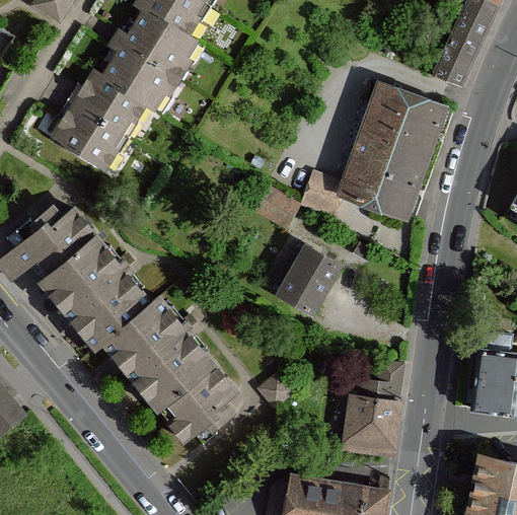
[(35,0),(29,10),(58,28),(76,0),(35,0)]
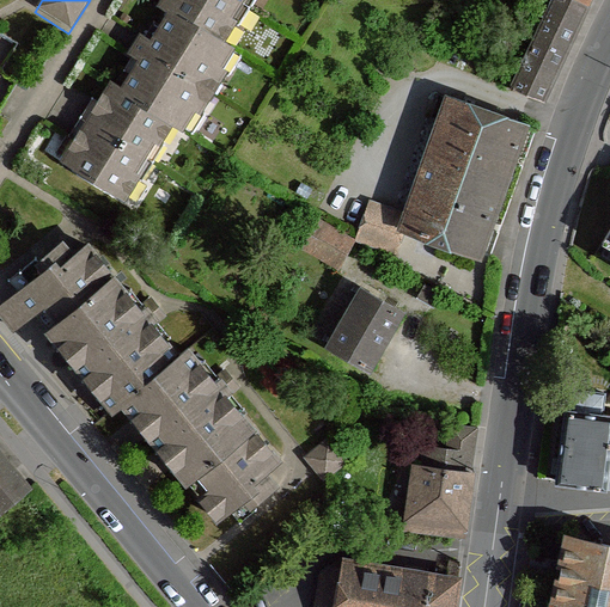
[(160,0),(159,4),(225,43),(251,0),(160,0)]
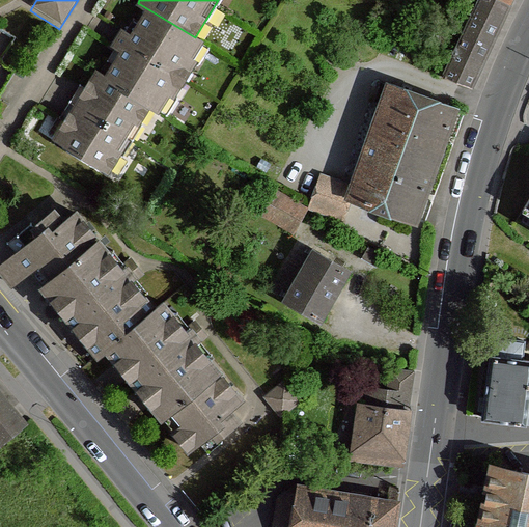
[(495,0),(480,0),(444,79),(471,91),(511,7),(495,0)]
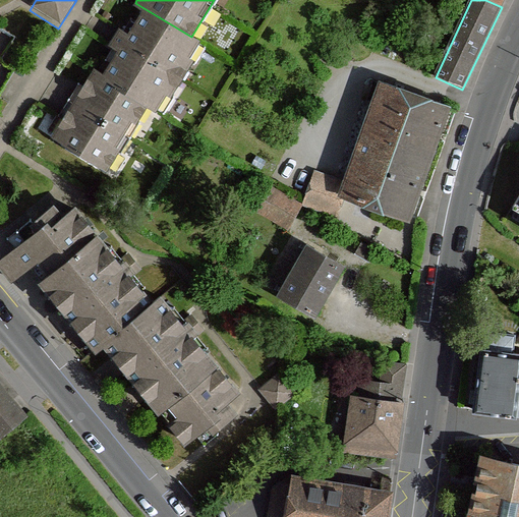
[(115,51),(100,77),(148,106),(157,111),(165,96),(170,99),(193,61),(189,59),(199,42),(191,37),(135,3),(133,6),(140,10),(126,34),(118,29),(108,47),(115,51)]
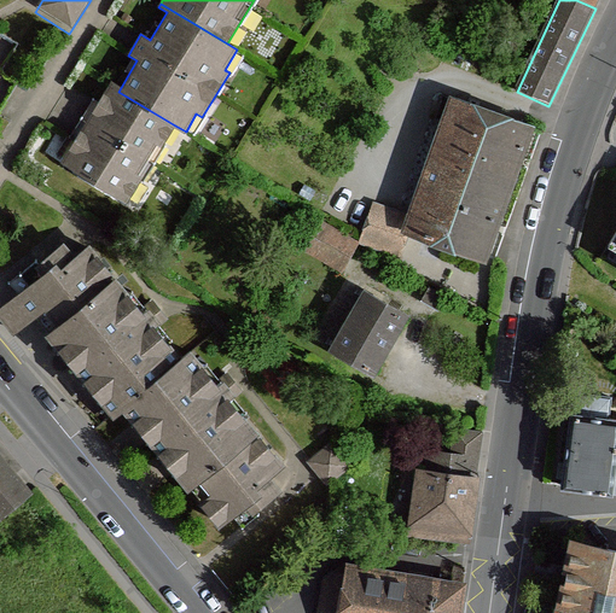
[(109,86),(60,163),(128,204),(175,126),(118,92),(109,86)]
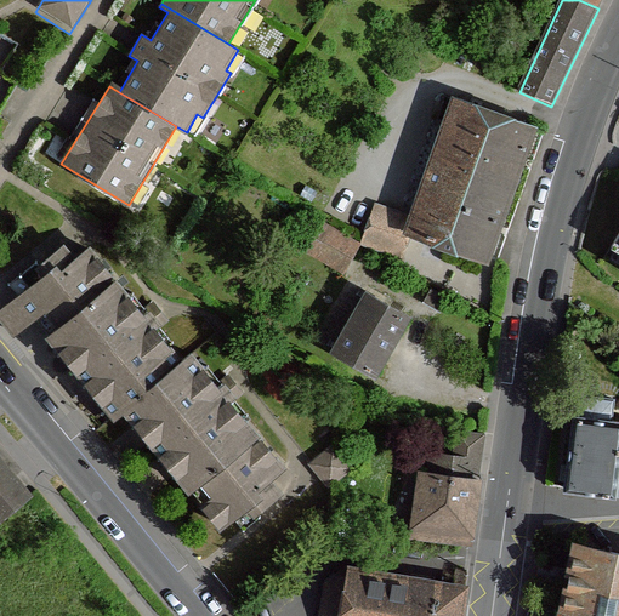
[(456,103),(409,235),(489,263),(537,132),(456,103)]
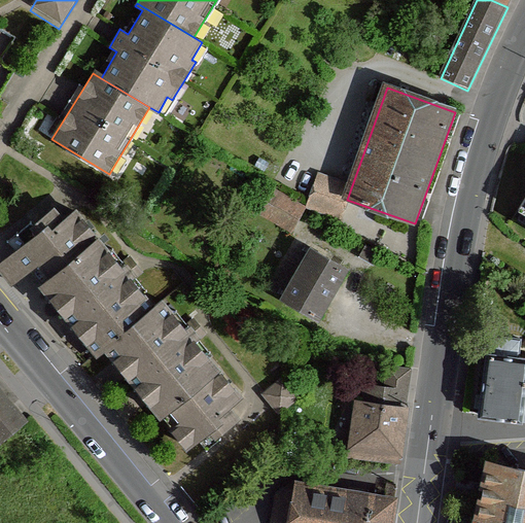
[(318,180),(309,209),(338,218),(347,189),(318,180)]
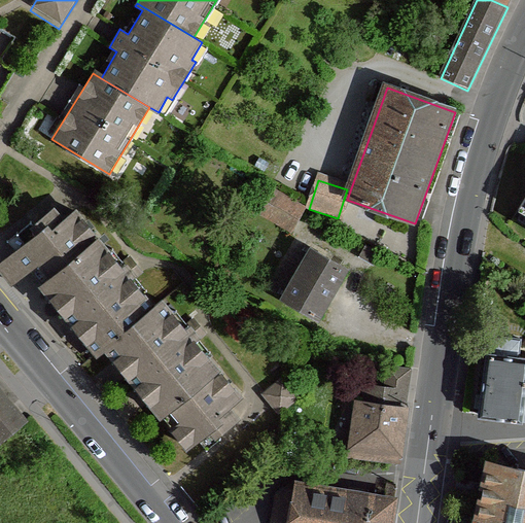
[(263,216),(296,232),(308,205),(274,190),(263,216)]
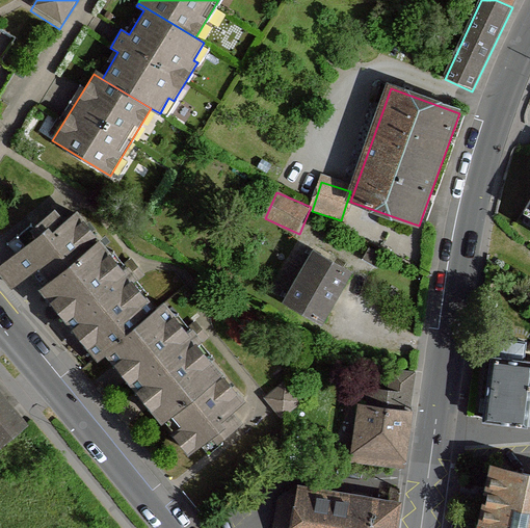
[(35,288),(91,355),(152,305),(121,267),(73,210),(50,229),(47,223),(42,229),(0,262),(0,279),(10,291),(30,274),(38,285),(35,288)]
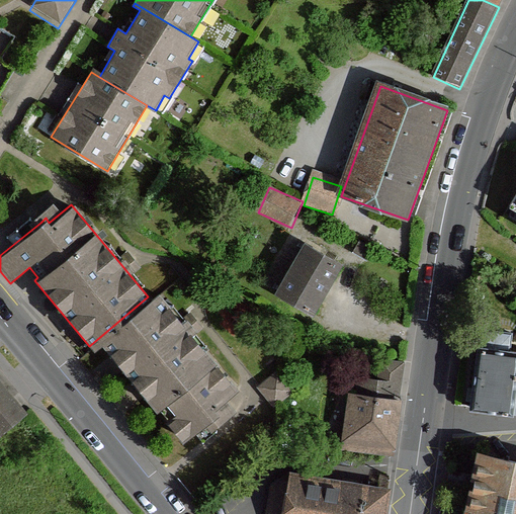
[(307,249),(279,297),(313,316),(340,268),(307,249)]
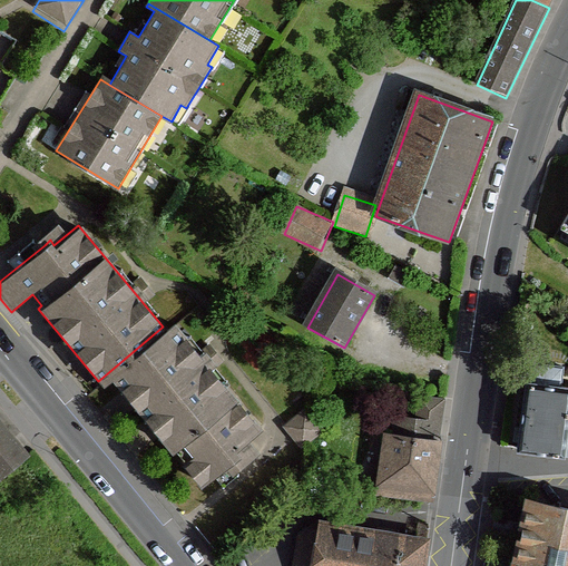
[(169,454),(180,445),(192,458),(183,466),(201,488),(224,468),(229,476),(257,454),(247,441),(261,429),(172,320),(163,327),(98,381),(101,386),(109,379),(169,454)]
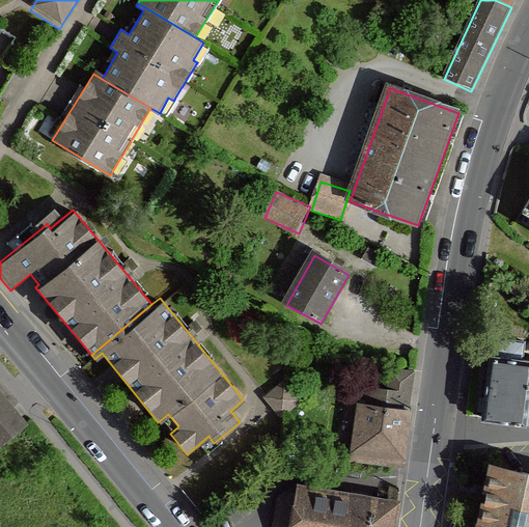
[(528,365),(494,362),(488,421),(528,425),(528,421),(528,365)]
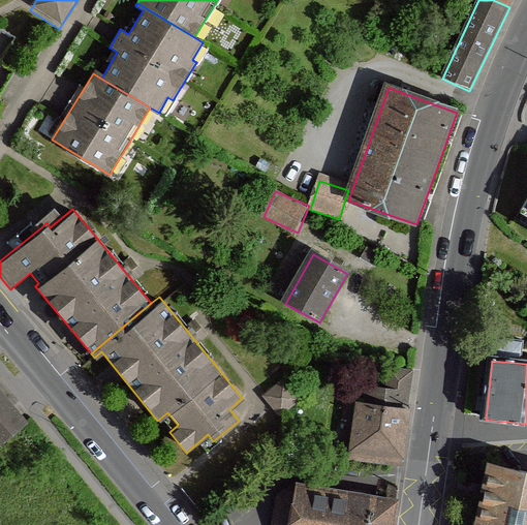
[(411,373),(389,370),(385,392),(371,390),(368,407),(405,413),(411,373)]
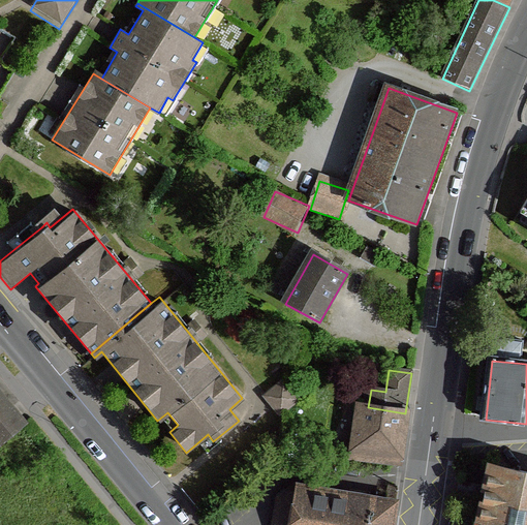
[(0,444),(24,426),(0,396),(0,444)]
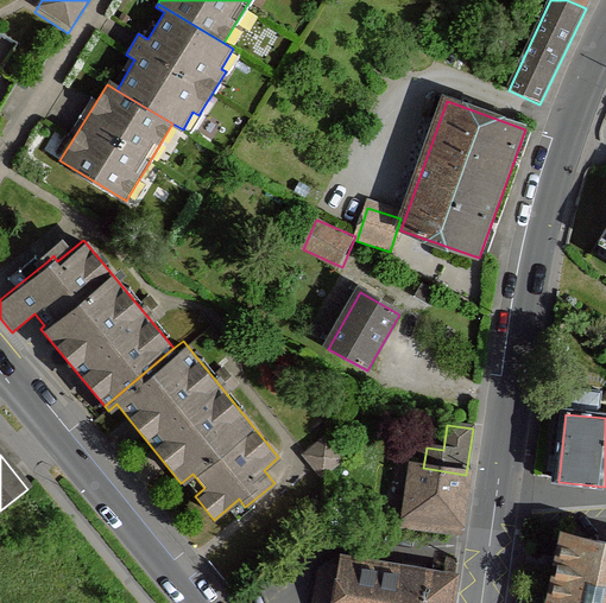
[(412,468),(405,527),(459,534),(466,475),(423,468),(412,468)]
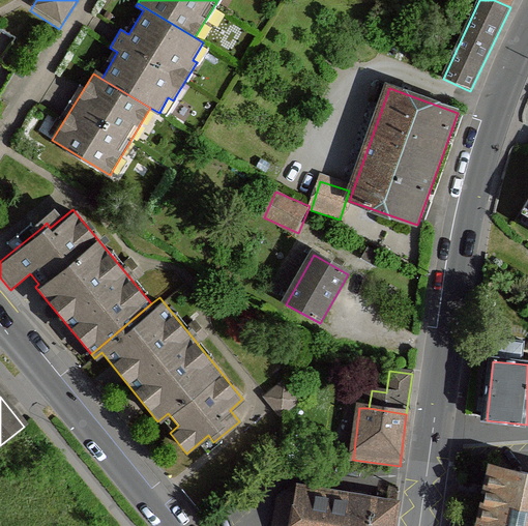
[(527,525),(527,470),(485,463),(471,518),(497,525),(527,525)]
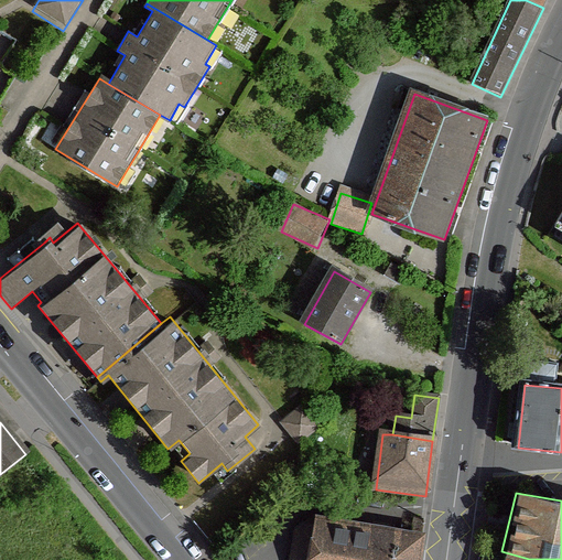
[(414,559),(418,539),(320,521),(312,559),(414,559)]
